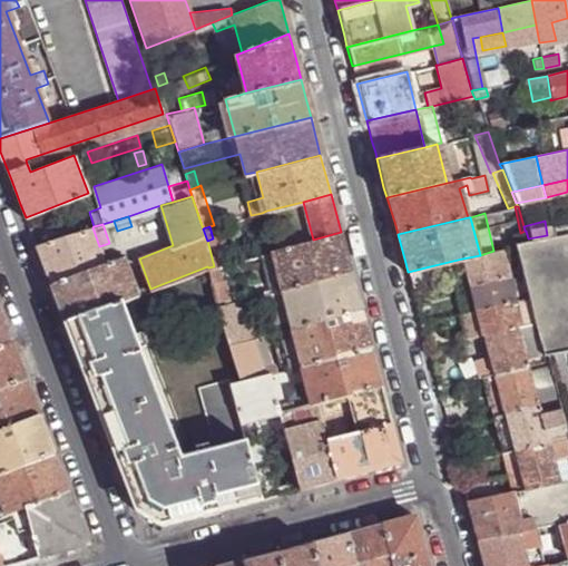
[(48,277),(51,283),(105,263),(100,247),(99,246),(92,227),(36,245),(48,277)]
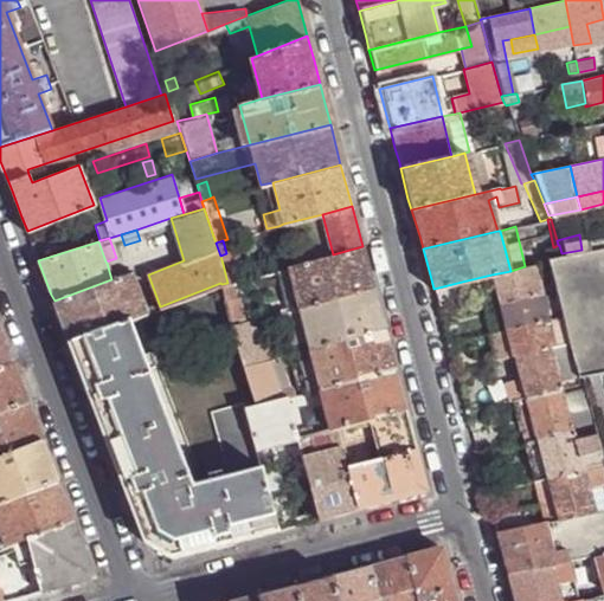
[(603,245),(582,250),(561,253),(547,257),(577,370),(579,369),(582,377),(603,372),(603,245)]
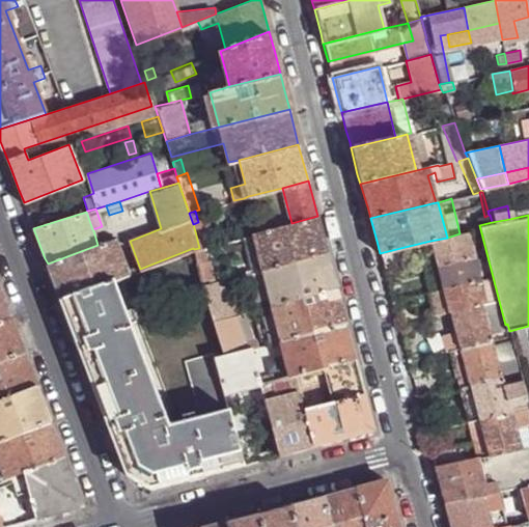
[(252,234),(261,269),(327,251),(322,231),(317,216),(291,223),(280,226),(260,232),(252,234)]
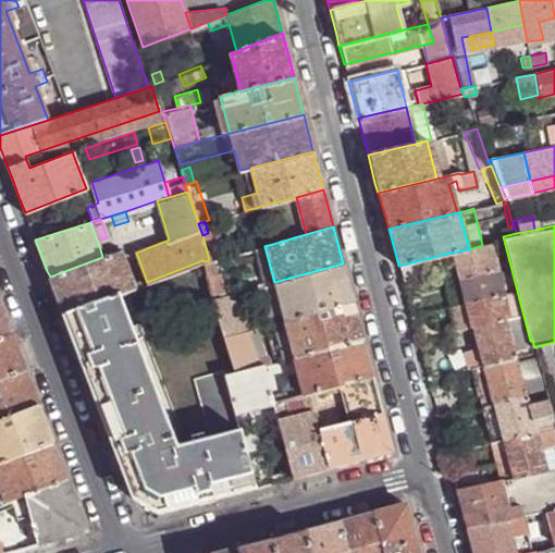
[(270,232),(273,244),(294,237),(291,226),(270,232)]
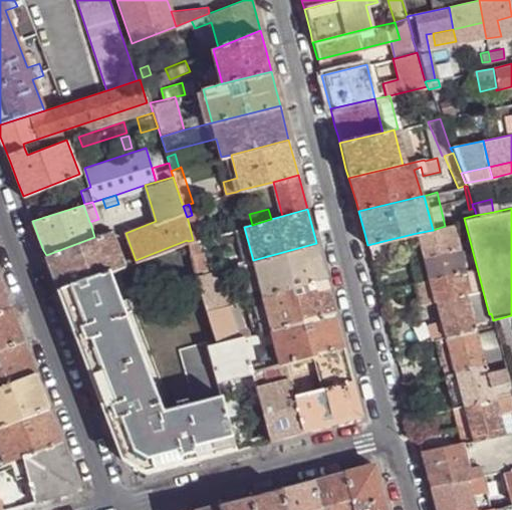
[(189,224),(193,240),(194,241),(197,241),(204,238),(198,221),(189,224)]
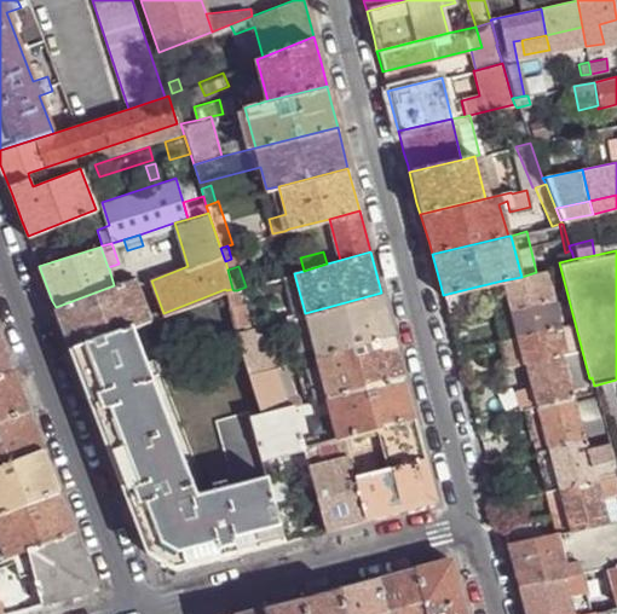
[(557,268),(546,271),(536,272),(522,277),(502,281),(509,310),(553,300),(552,294),(548,284),(560,282),(557,268)]
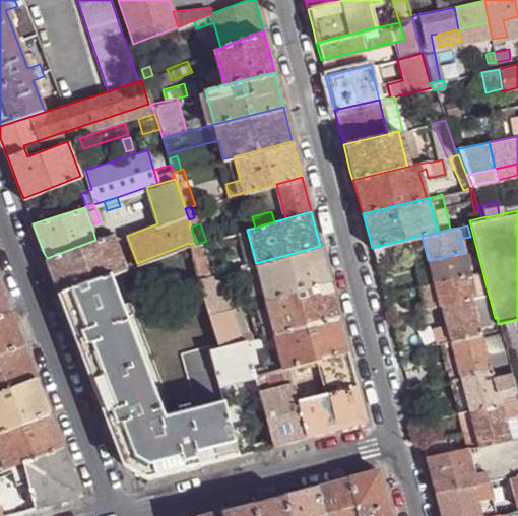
[(125,267),(113,234),(95,240),(47,258),(57,285),(59,293),(111,273),(118,270),(125,267)]
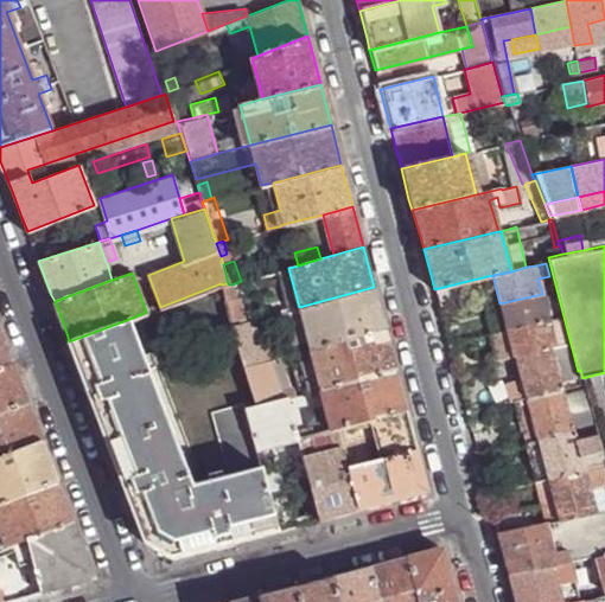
[(466,299),(463,282),(434,289),(439,305),(466,299)]
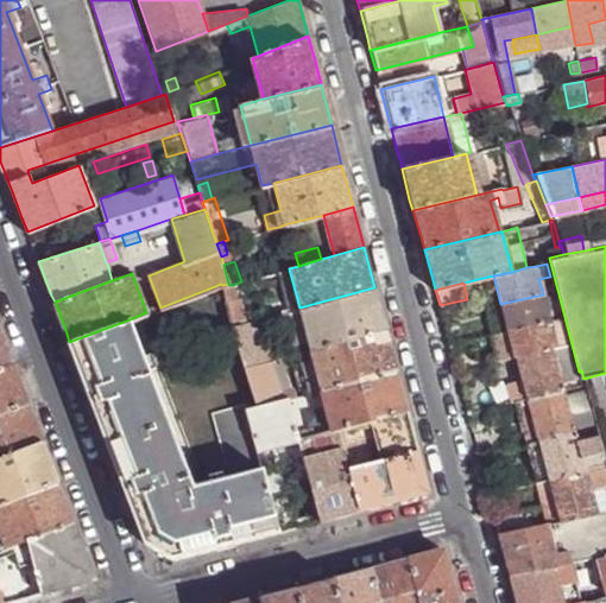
[(222,285),(231,327),(242,323),(233,285),(229,285),(228,284),(222,285)]
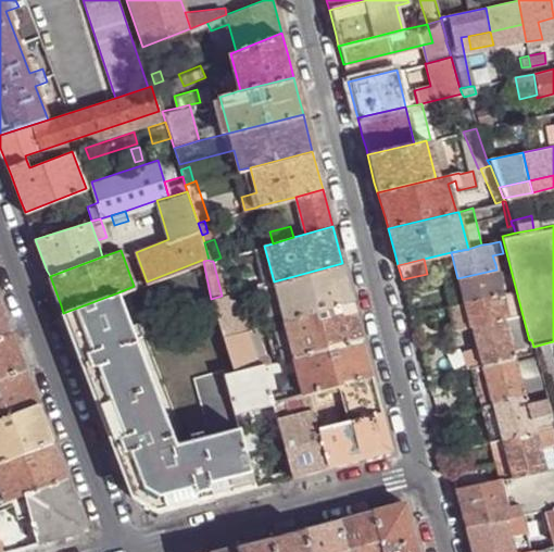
[(274,281),(284,318),(351,300),(347,281),(342,263),(274,281)]
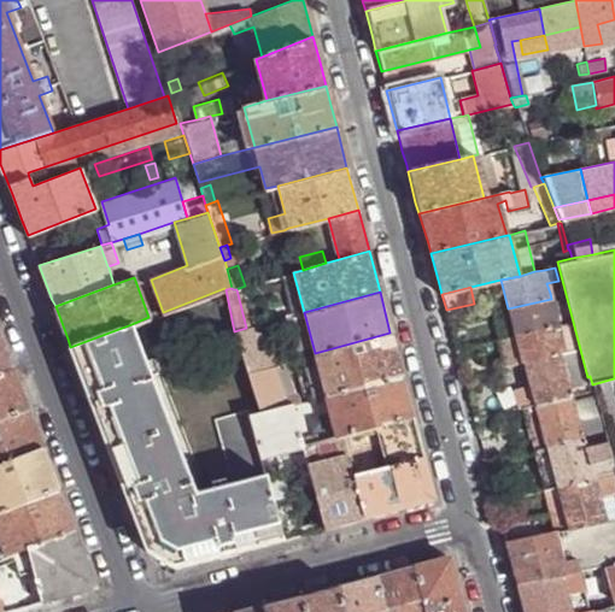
[(564,305),(562,298),(551,299),(508,309),(511,325),(515,335),(558,327),(554,307),(564,305)]
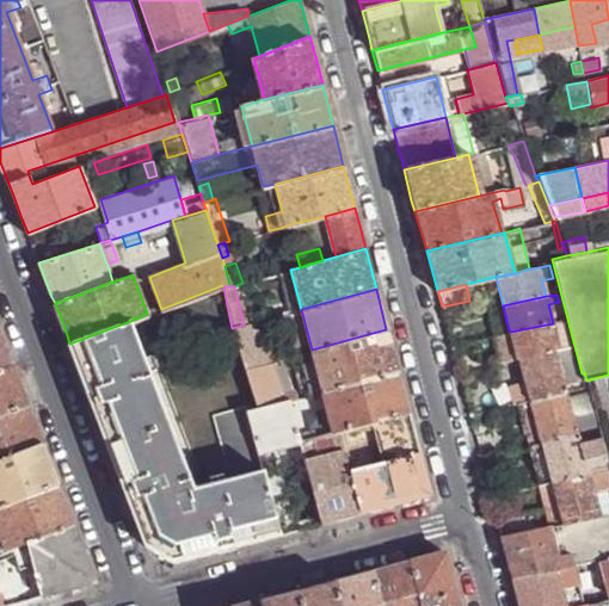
[(564,321),(563,314),(559,302),(548,304),(553,323),(564,321)]
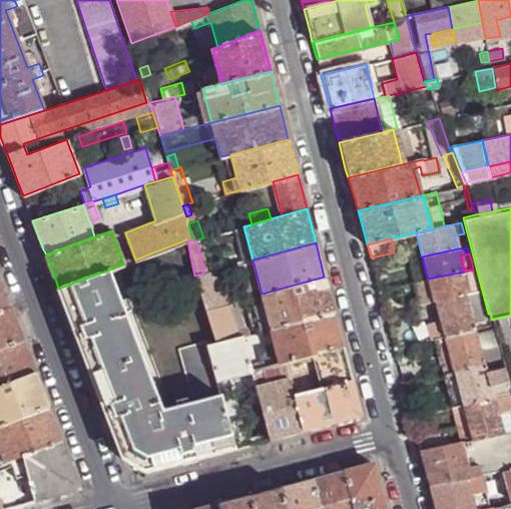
[(425,271),(422,257),(406,260),(411,283),(428,279),(425,271)]
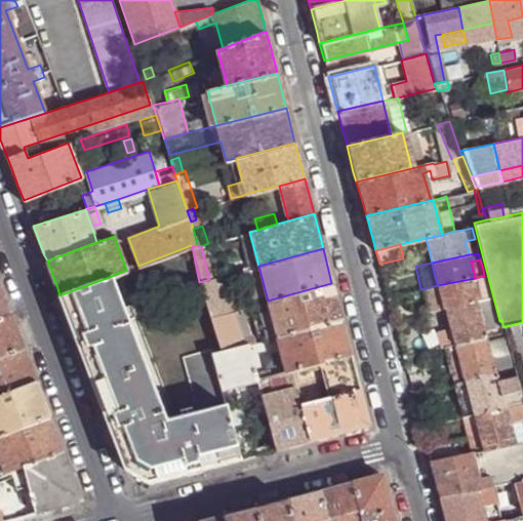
[(236,294),(228,296),(223,281),(235,278),(234,273),(209,279),(199,282),(209,317),(232,311),(239,309),(236,294)]
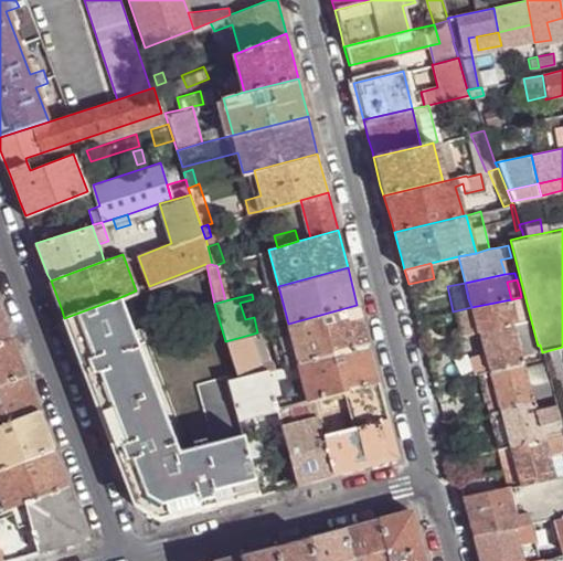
[(211,505),(257,493),(248,462),(237,417),(227,380),(225,373),(195,382),(211,443),(178,452),(120,297),(64,318),(72,337),(84,370),(134,505),(158,519),(172,515),(211,505)]
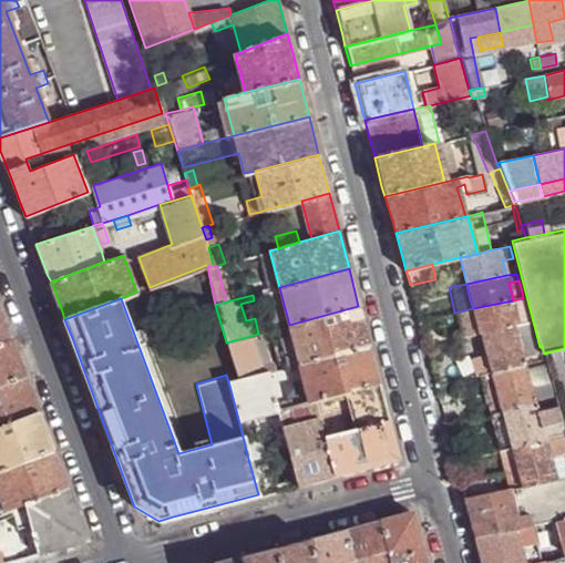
[(519,325),(514,306),(524,304),(523,298),(513,300),(473,308),(476,323),(479,334),(482,333),(519,325)]
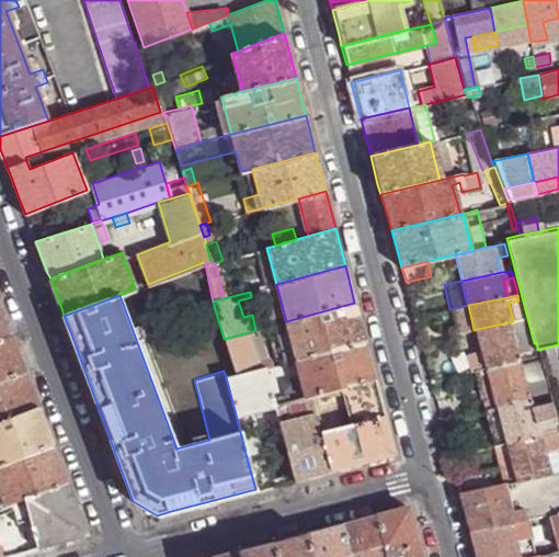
[(0,339),(13,336),(6,316),(0,300),(0,339)]
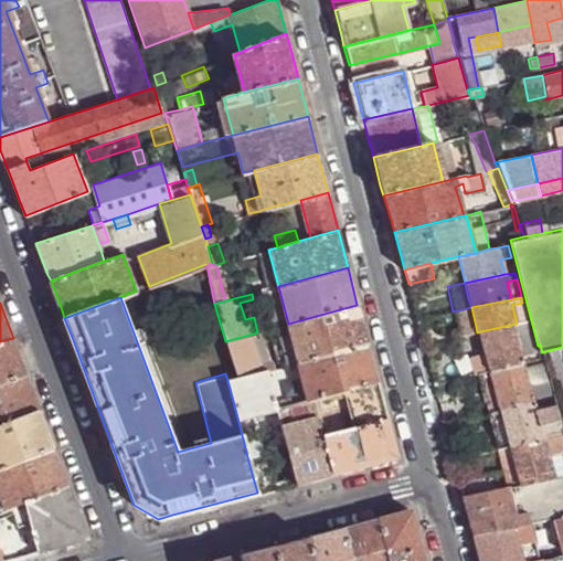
[(527,321),(522,303),(512,305),(517,324),(527,321)]
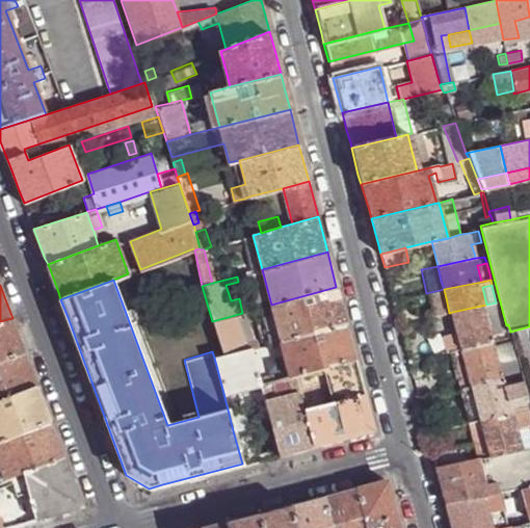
[(271,305),(280,340),(345,323),(340,300),(336,287),(271,305)]
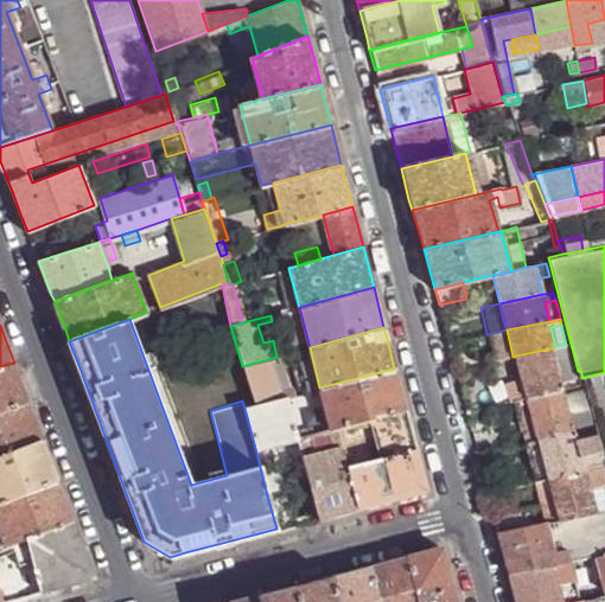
[(510,345),(507,330),(486,334),(494,360),(513,357),(510,345)]
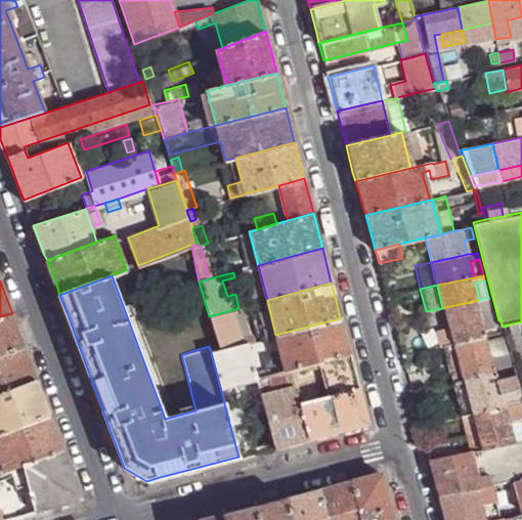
[(453,344),(483,337),(497,334),(496,329),(494,320),(488,298),(479,300),(445,307),(449,328),(451,333),(453,344)]
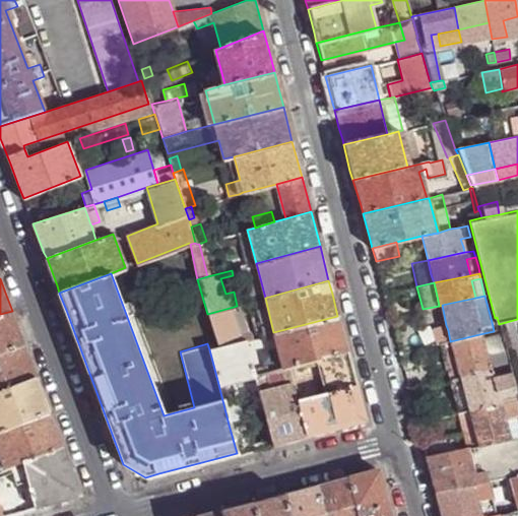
[(207,314),(218,346),(241,341),(230,308),(207,314)]
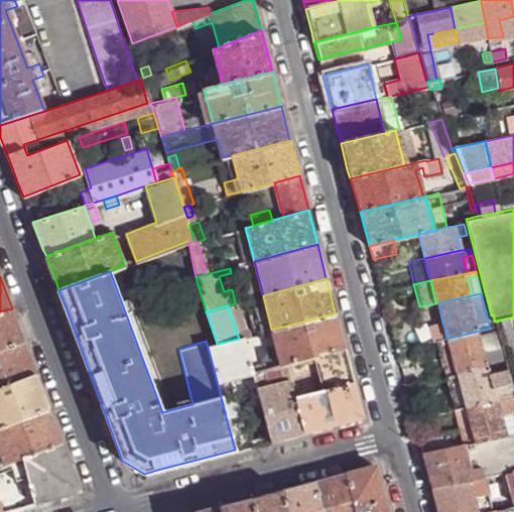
[(0,349),(25,340),(18,324),(12,308),(0,311),(0,349)]
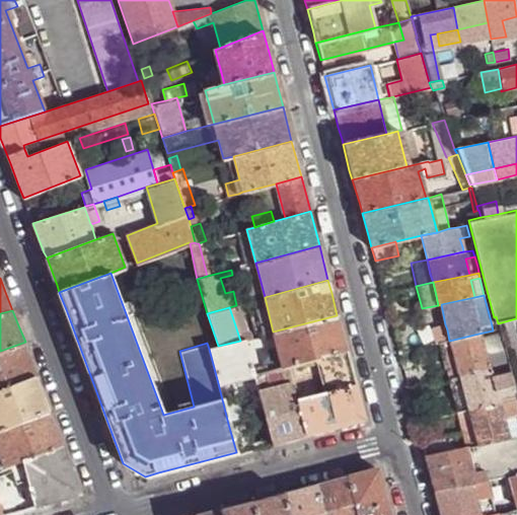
[(288,365),(346,349),(342,332),(337,315),(273,332),(282,366),(288,365)]
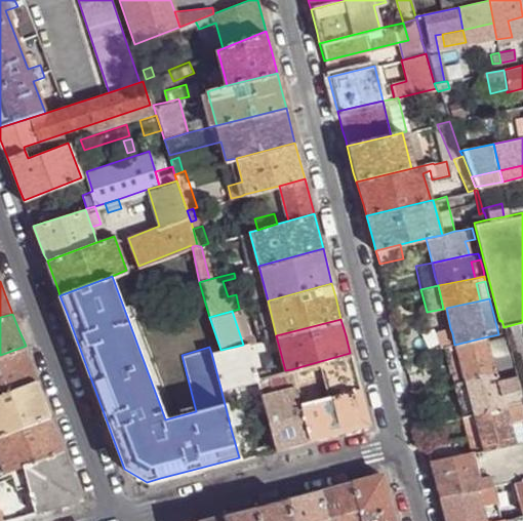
[(499,321),(495,321),(497,329),(504,327),(501,320),(499,321)]
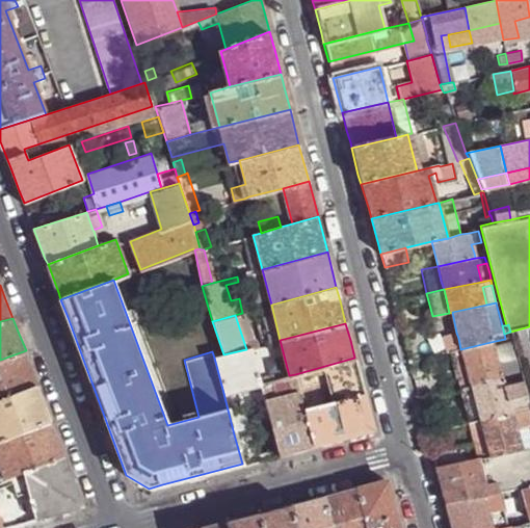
[(448,351),(460,349),(458,338),(456,333),(442,336),(446,352),(448,351)]
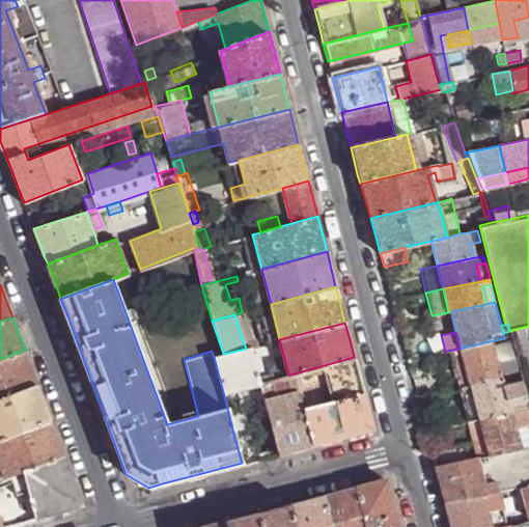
[(510,360),(504,338),(490,341),(496,363),(510,360)]
